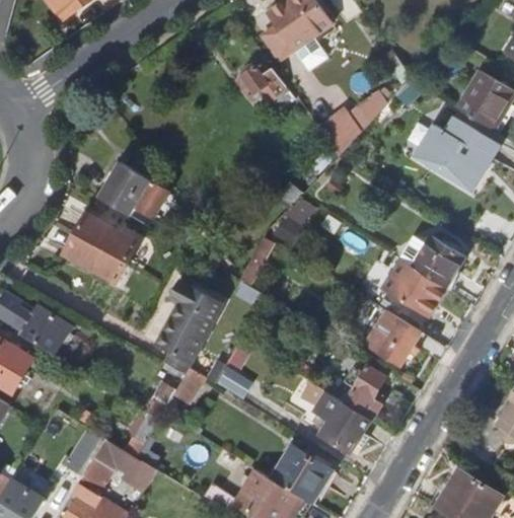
[(48,0),(60,17),(62,20),(92,0),(48,0)]
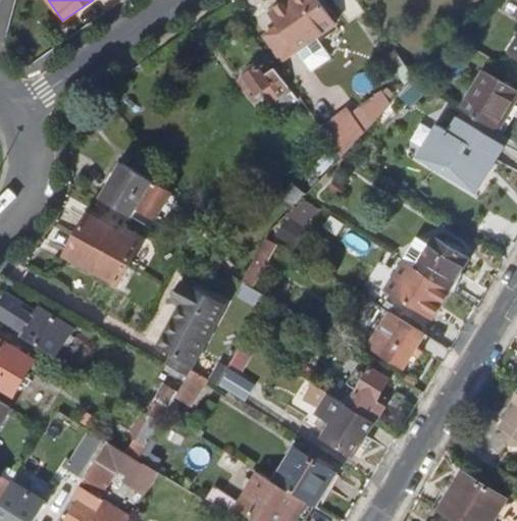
[(329,24),(312,0),(285,0),(286,1),(267,14),(274,24),(292,51),(306,70),(323,58),(310,39),(329,24)]
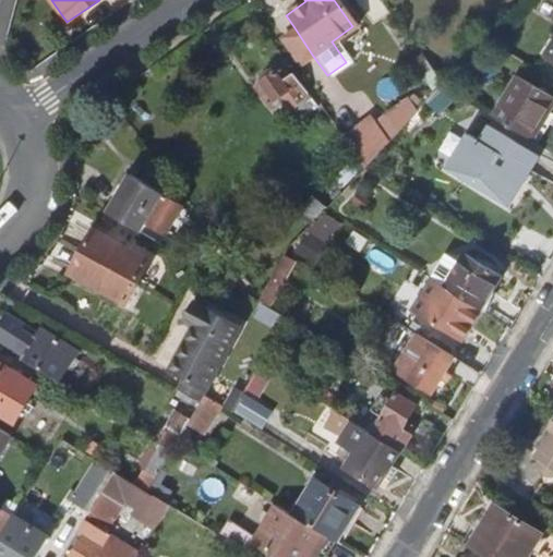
[(293,26),(279,36),(299,64),(312,55),(293,26)]
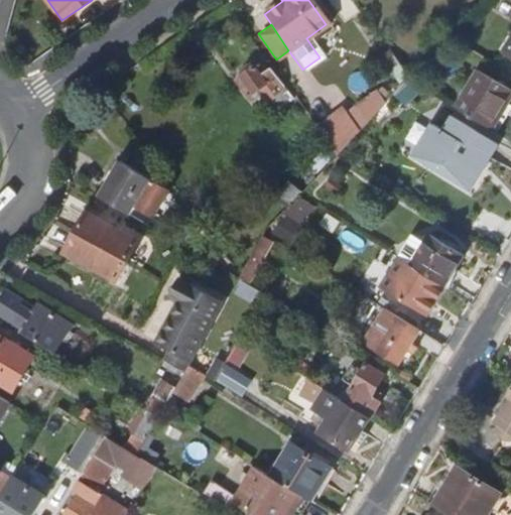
[(510,58),(510,36),(501,51),(510,58)]
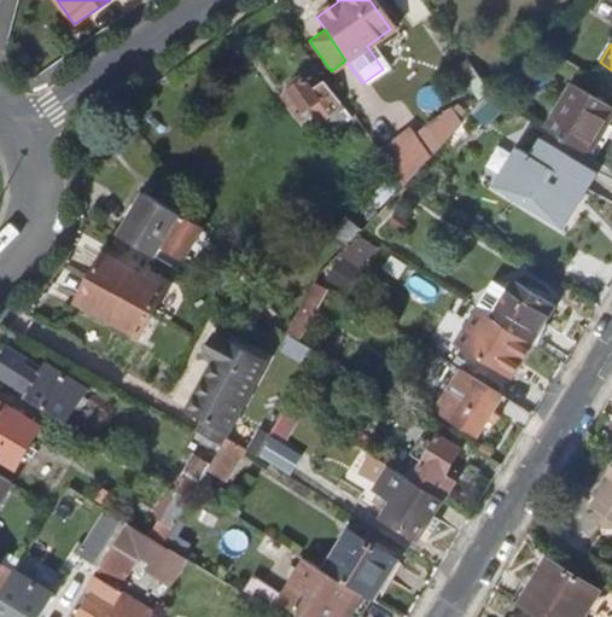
[(281,97),(293,116),(309,106),(325,128),(344,116),(328,93),(325,97),(310,76),(281,97)]
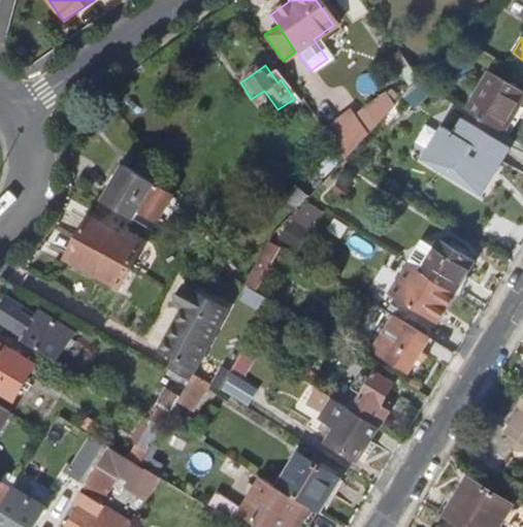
[(485,67),(459,107),(466,110),(491,127),(508,101),(514,105),(522,92),(485,67)]
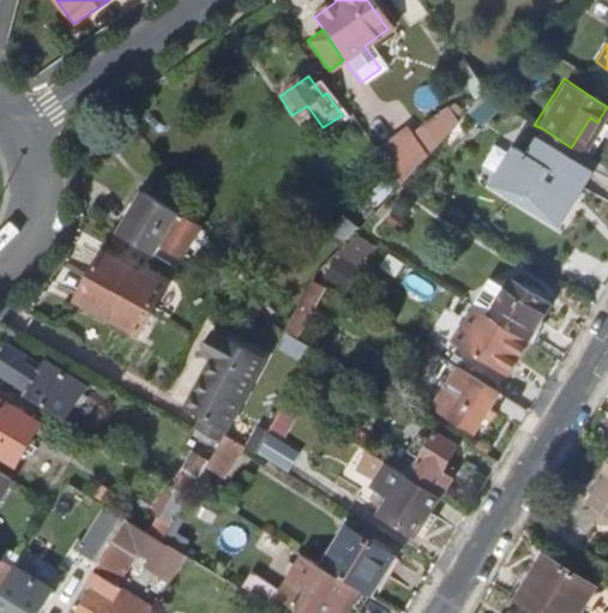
[(398,186),(426,156),(407,128),(374,151),(398,186)]
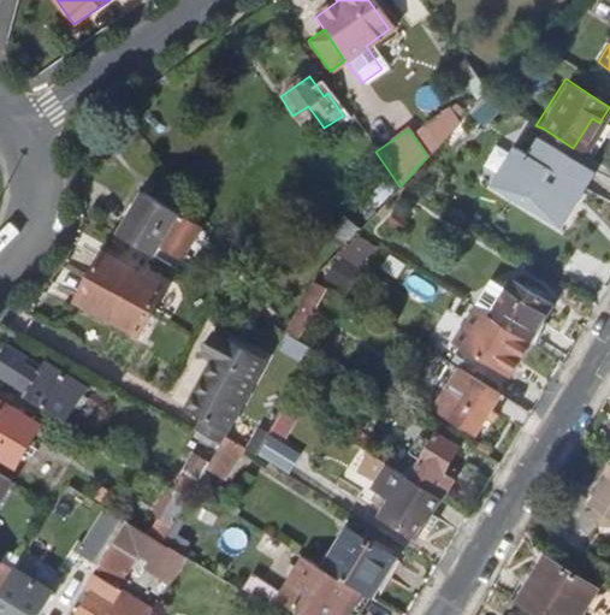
[(544,129),(538,137),(586,169),(592,160),(573,148),(544,129)]
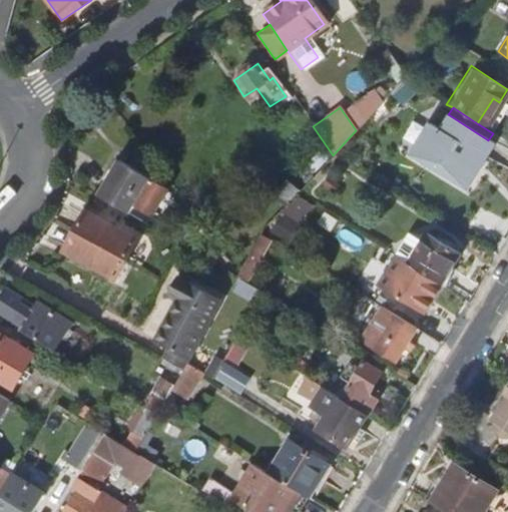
[(488,140),(448,114),(439,129),(429,122),(410,153),(463,187),(475,166),(478,168),(494,143),(488,140)]
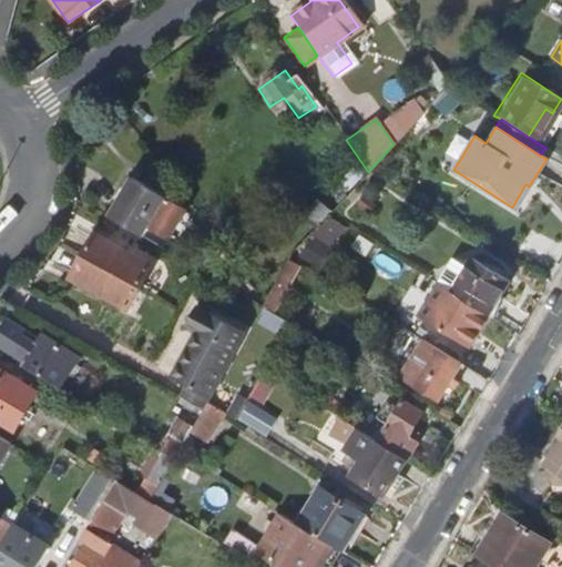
[(132,178),(110,216),(142,234),(147,225),(166,236),(183,208),(164,198),(165,195),(132,178)]
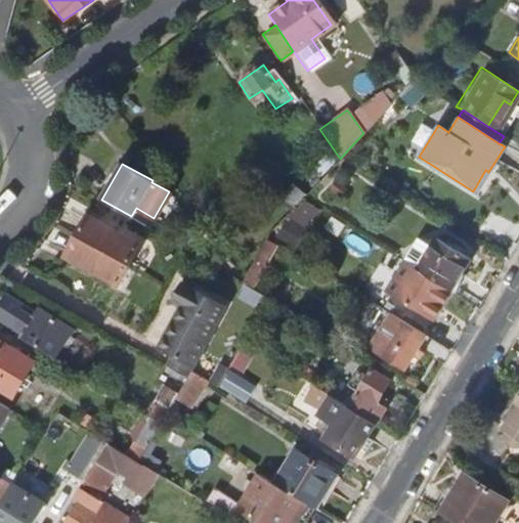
[(476,192),(488,172),(485,170),(473,191),(476,192)]
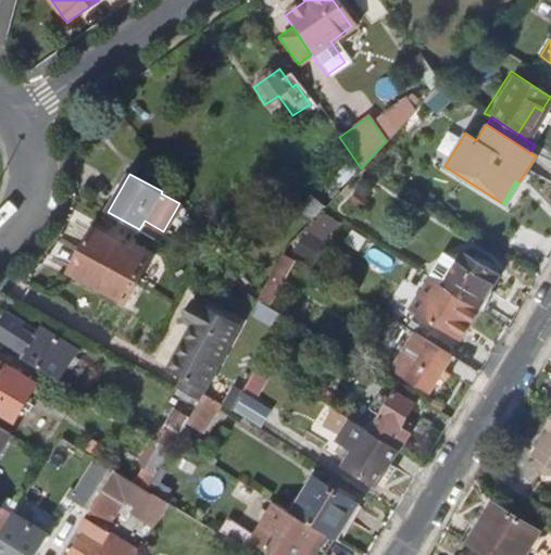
[(66,268),(120,300),(145,259),(90,228),(66,268)]
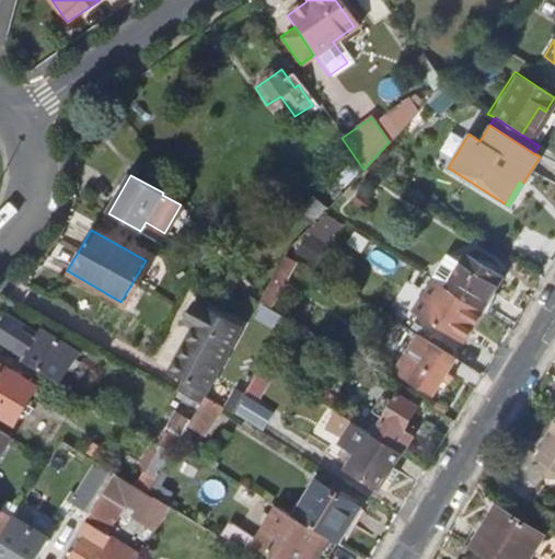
[(287,279),(298,260),(286,253),(274,271),(287,279)]
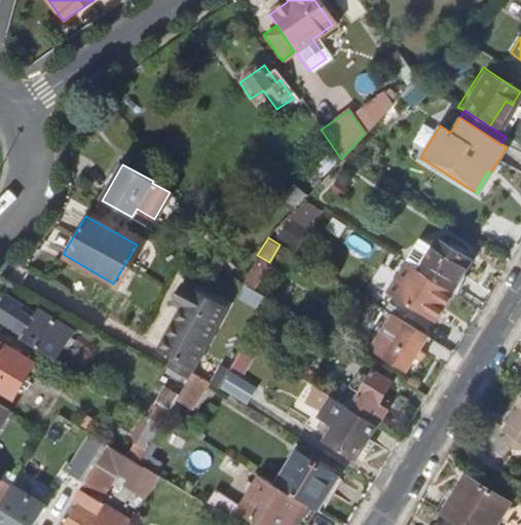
[(416,271),(450,292),(470,262),(436,240),(416,271)]
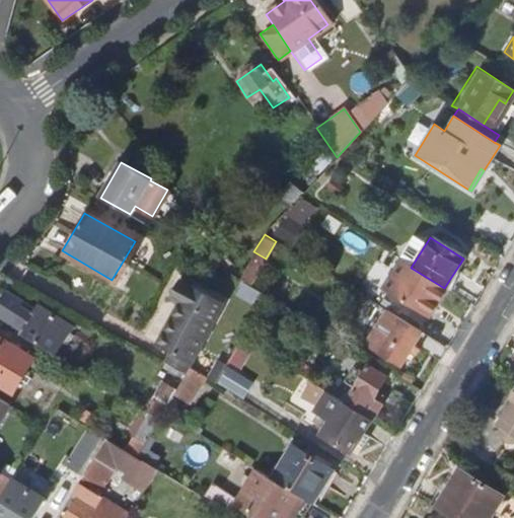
[(260,269),(266,259),(253,251),(248,262),(260,269)]
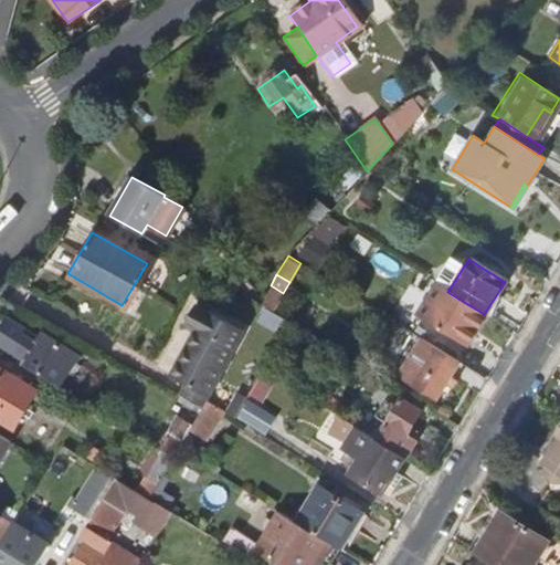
[(467,349),(487,316),(484,314),(447,292),(435,283),(414,316),(467,349)]
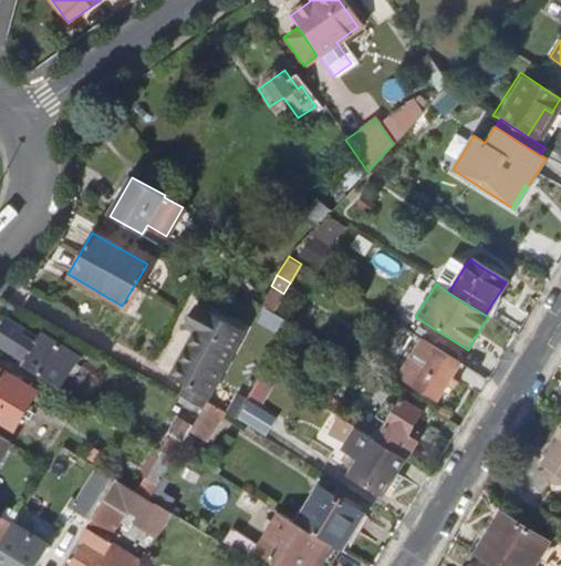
[(273,310),(283,294),(271,286),(262,301),(261,302),(268,307),(273,310)]
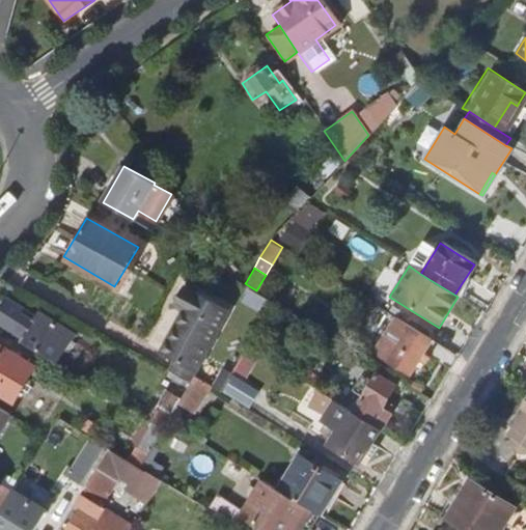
[(172,355),(165,367),(189,381),(193,374),(196,368),(193,367),(226,305),(184,282),(175,299),(184,303),(159,349),(172,355)]
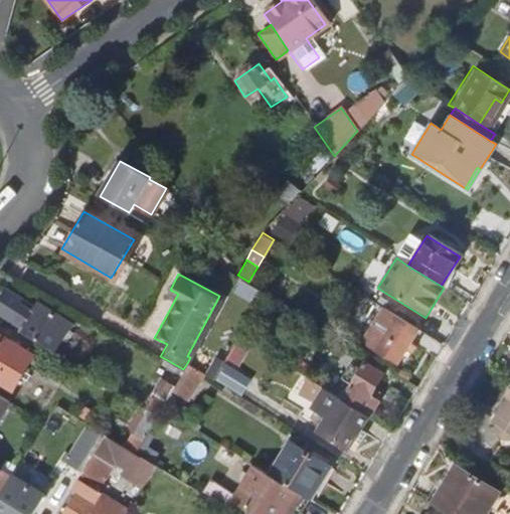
[(56,338),(64,326),(66,322),(35,302),(28,314),(23,310),(25,305),(3,291),(0,295),(0,313),(20,326),(17,330),(49,349),(56,338)]
